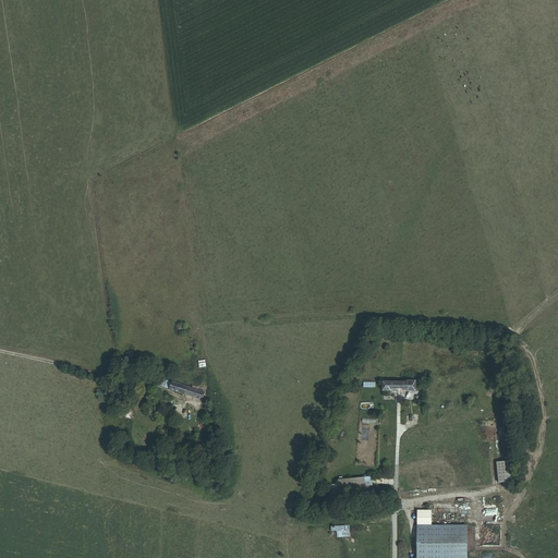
[(169,389),(171,383),(152,376),(149,383),(169,389)]
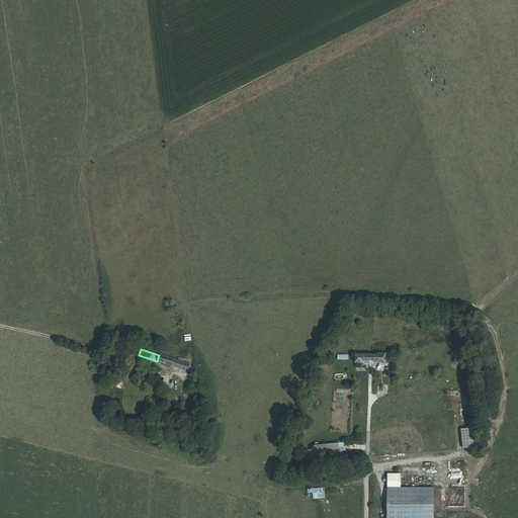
[(188,372),(191,364),(160,354),(159,355),(157,361),(157,362),(188,372)]
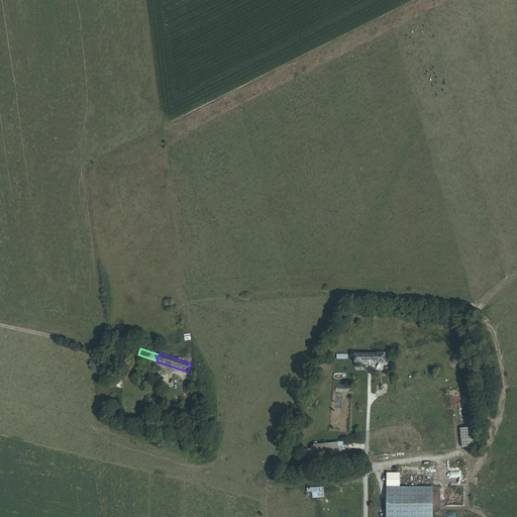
[(377,364),(386,364),(386,360),(386,353),(377,353),(377,354),(354,353),(354,364),(363,364),(363,362),(377,362),(377,364)]
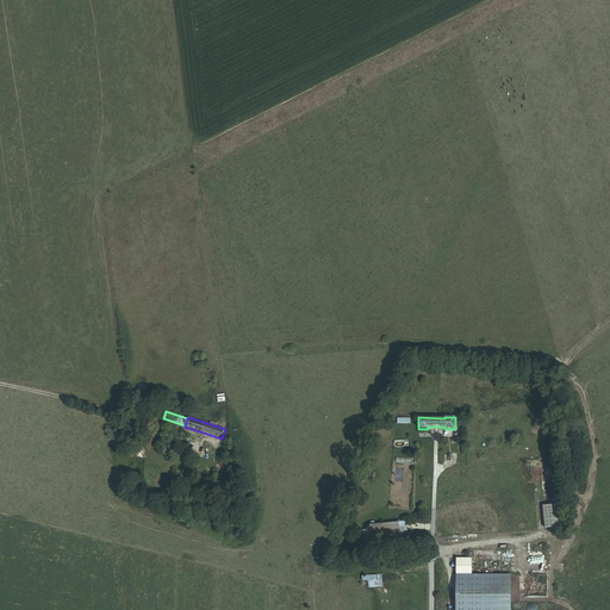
[(131,474),(139,478),(148,450),(138,448),(131,474)]
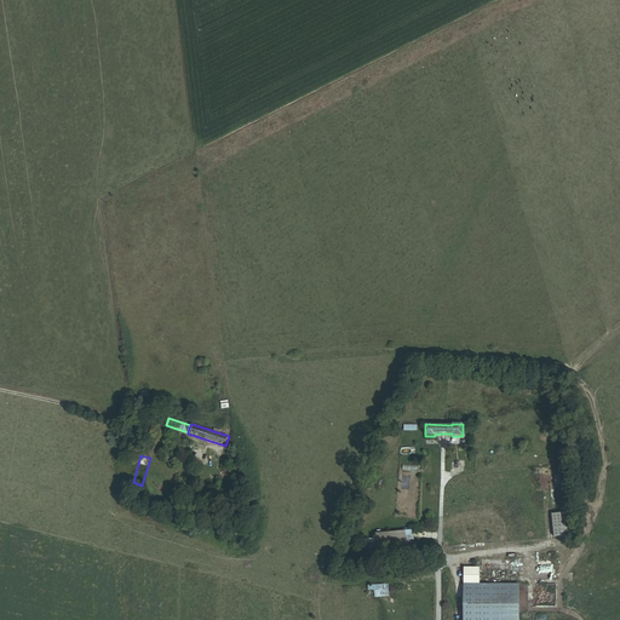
[(572,537),(569,512),(552,515),(555,538),(572,537)]
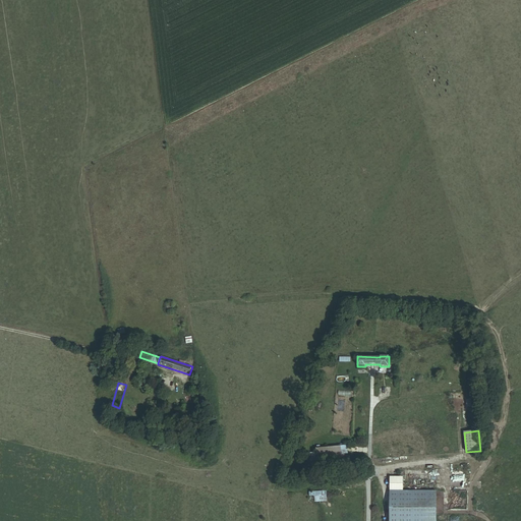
[(316,453),(303,454),(304,464),(348,459),(347,444),(340,445),(340,447),(315,449),(316,453)]
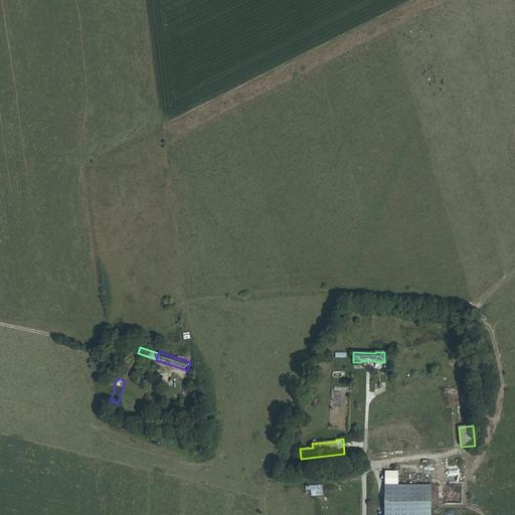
[(323,486),(306,487),(306,497),(323,496),(323,486)]
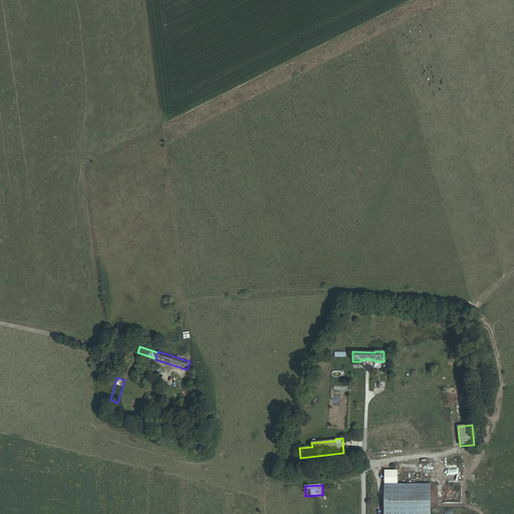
[(431,513),(431,485),(383,485),(383,513),(431,513)]
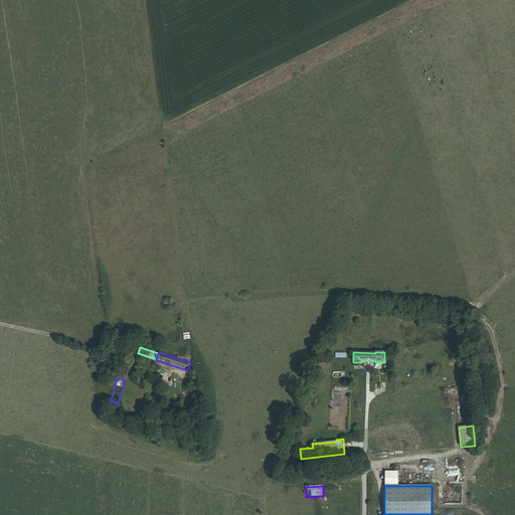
All buildings are outlined.
